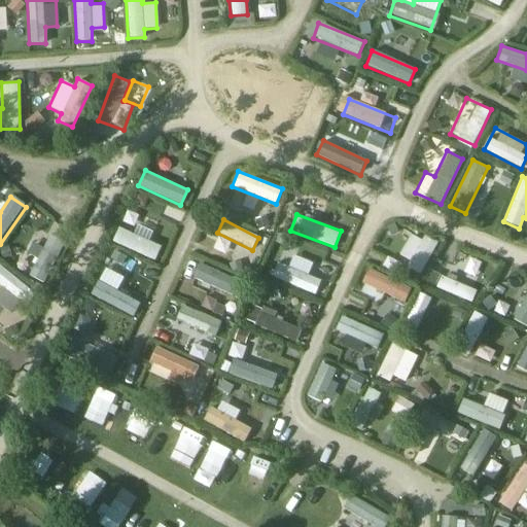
[(118,226),(112,242),(153,261),(161,246),(118,226)]
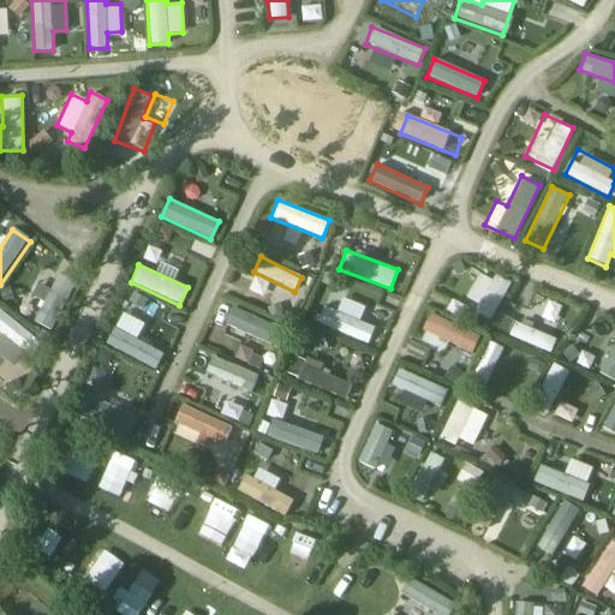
[(479,270),(464,300),(494,317),(509,287),(479,270)]
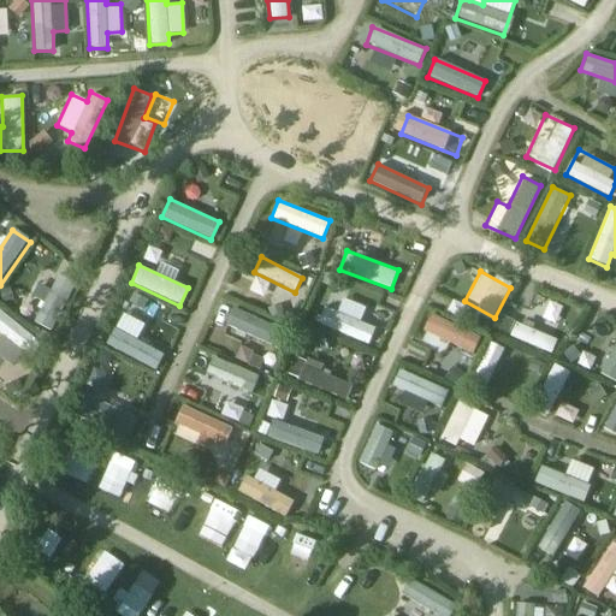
[(318,324),(368,345),(375,326),(326,304),(318,324)]
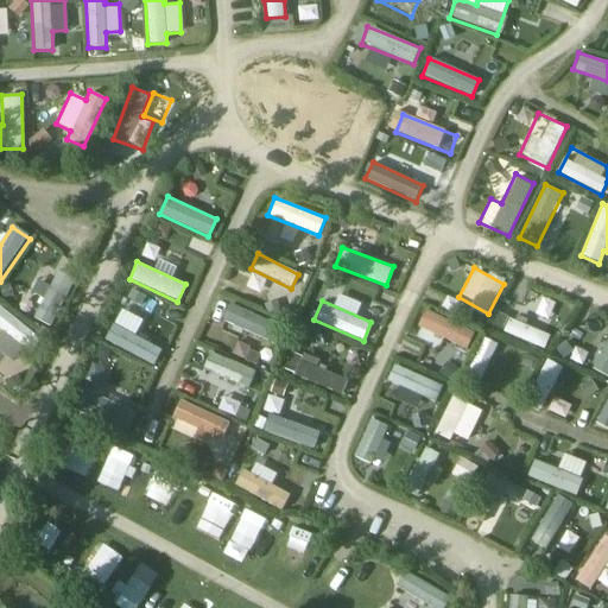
[(271,344),(279,328),(228,304),(220,321),(271,344)]
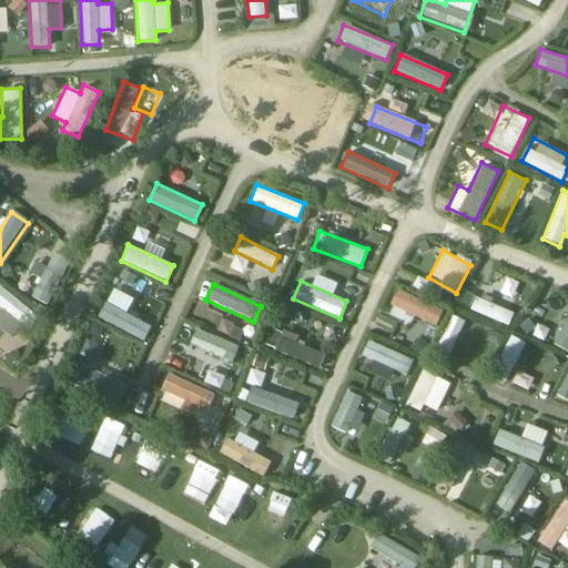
[(40,320),(0,286),(0,307),(29,332),(40,320)]
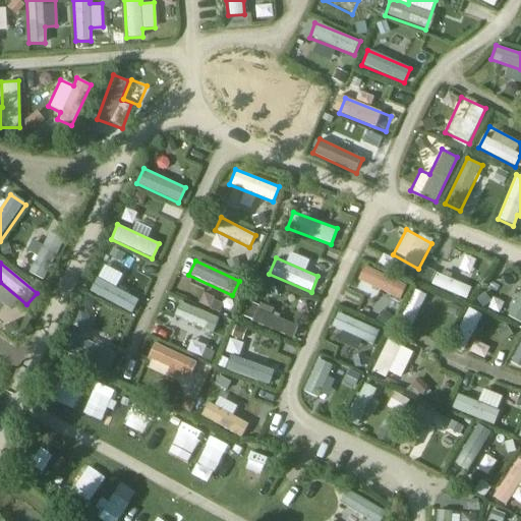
[(102,266),(89,291),(131,313),(138,300),(111,286),(117,274),(102,266)]
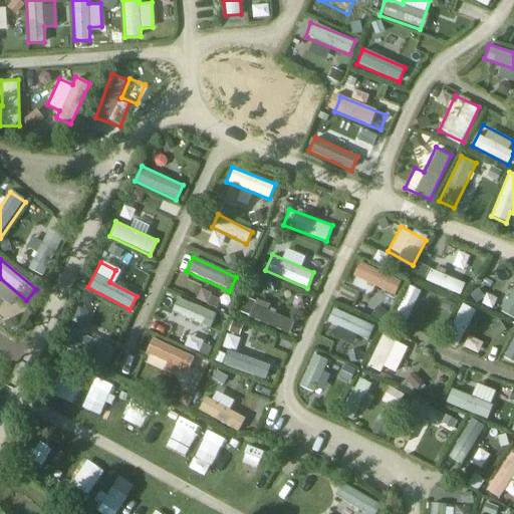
[(351,277),(369,285),(375,270),(358,262),(351,277)]
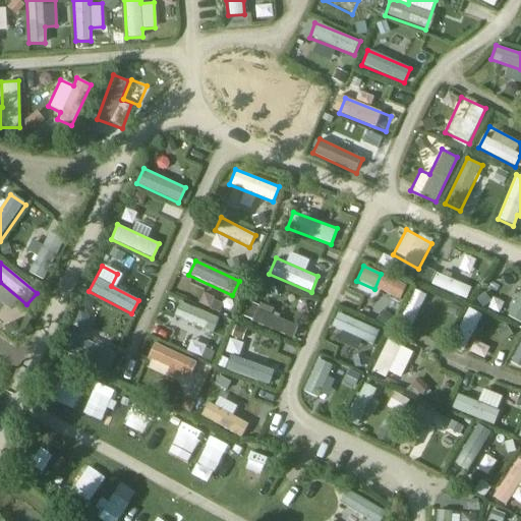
[(424,269),(420,281),(467,298),(472,286),(424,269)]
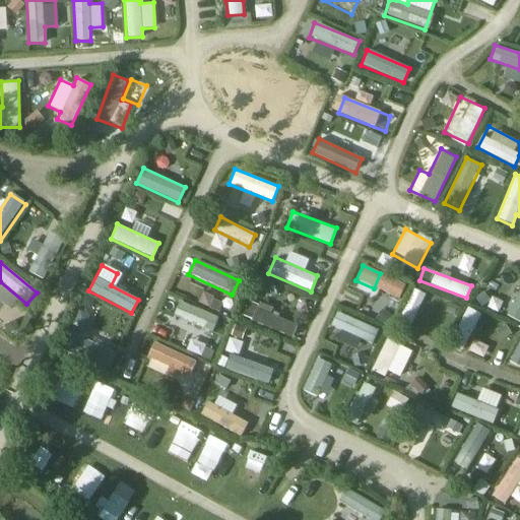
[(519,284),(508,317),(519,321),(519,284)]
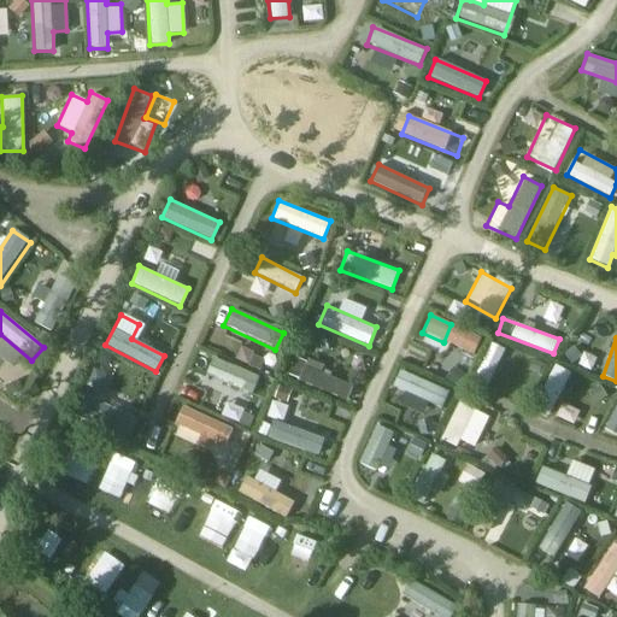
[(471,385),(487,392),(506,350),(491,342),(471,385)]
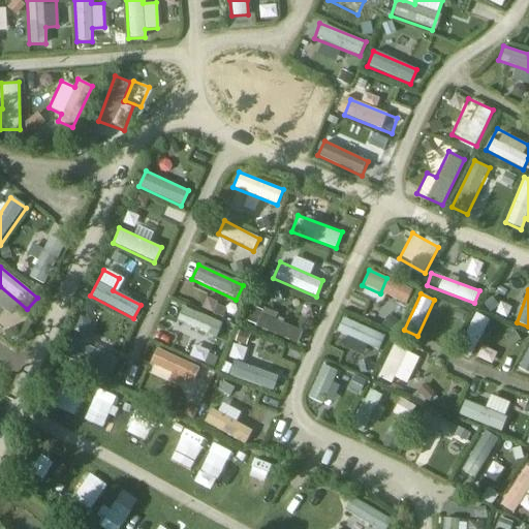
[(173,321),(214,340),(221,323),(181,305),(173,321)]
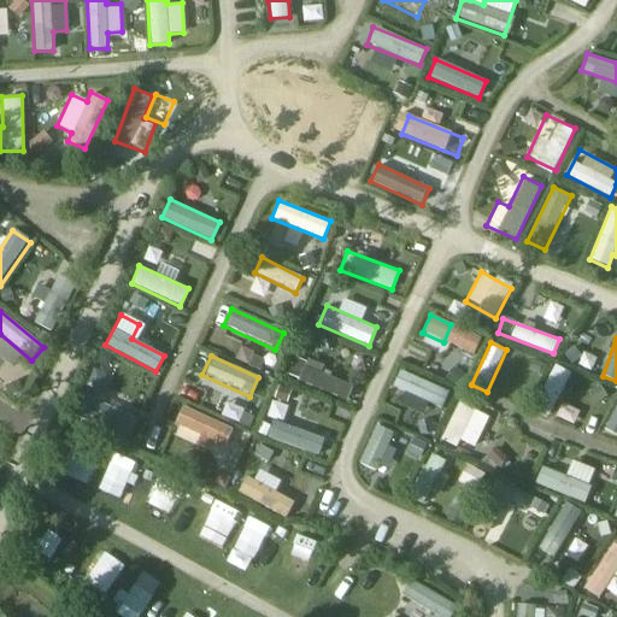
[(295,358),(287,376),(342,400),(351,382),(295,358)]
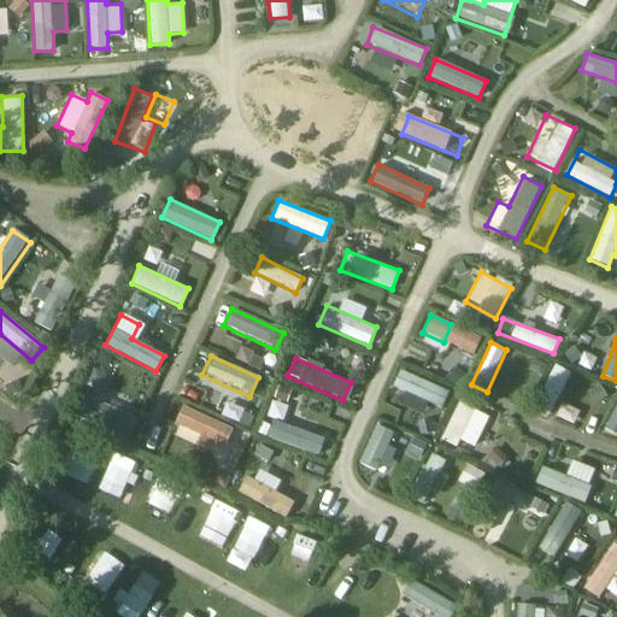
[(557,365),(532,404),(547,415),(573,375),(557,365)]
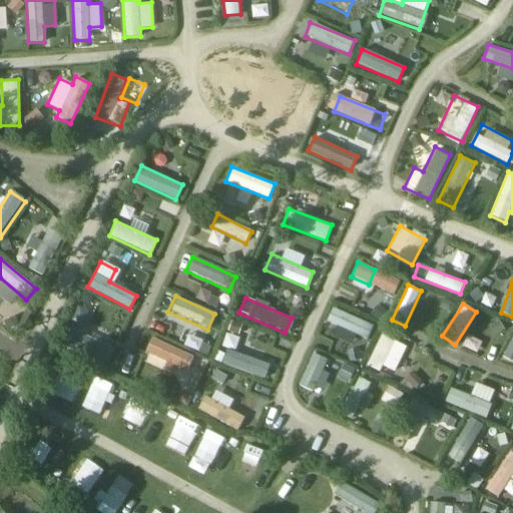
[(367,340),(374,326),(335,308),(329,322),(367,340)]
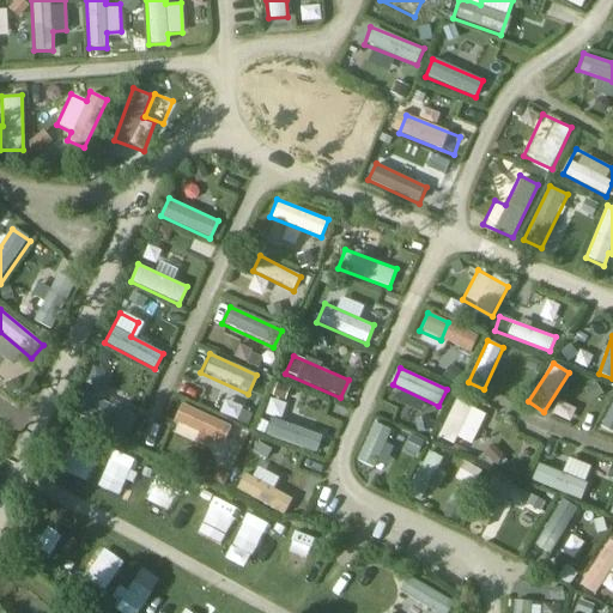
[(115,407),(121,395),(105,388),(99,400),(84,393),(76,408),(128,434),(135,417),(115,407)]
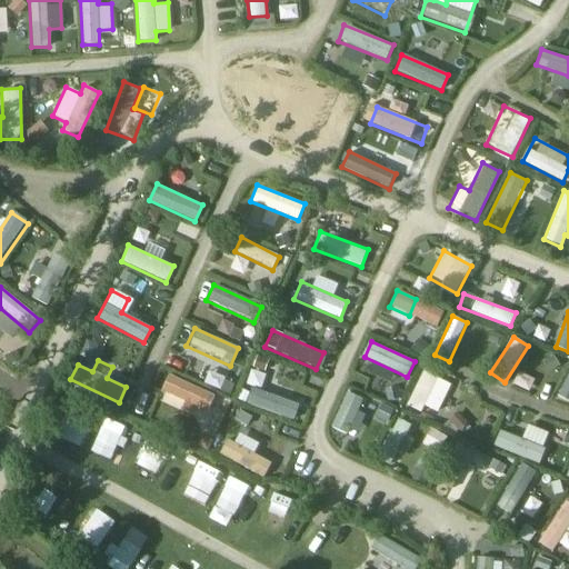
[(256,366),(242,401),(291,420),(297,406),(260,391),(268,370),(256,366)]
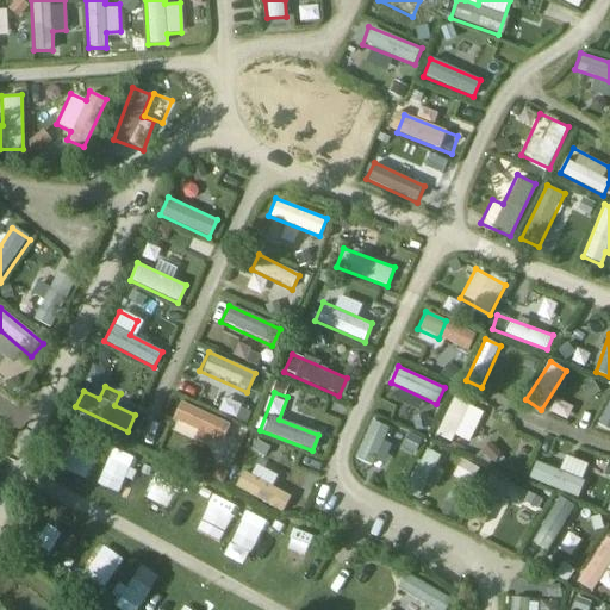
[(452,442),(455,435),(470,442),(484,412),(453,397),(435,434),(452,442)]
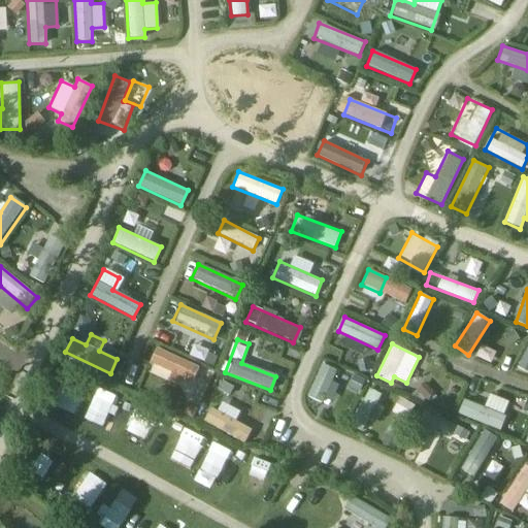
[(527,343),(517,368),(527,373),(527,343)]
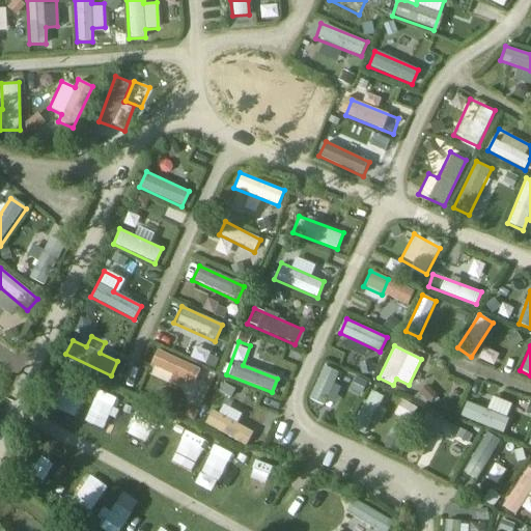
[(478,360),(494,365),(498,353),(483,347),(478,360)]
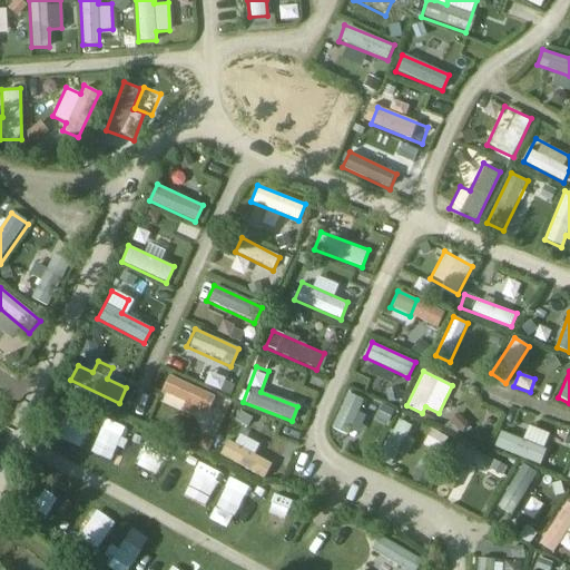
[(159,391),(208,413),(216,396),(168,374),(159,391)]
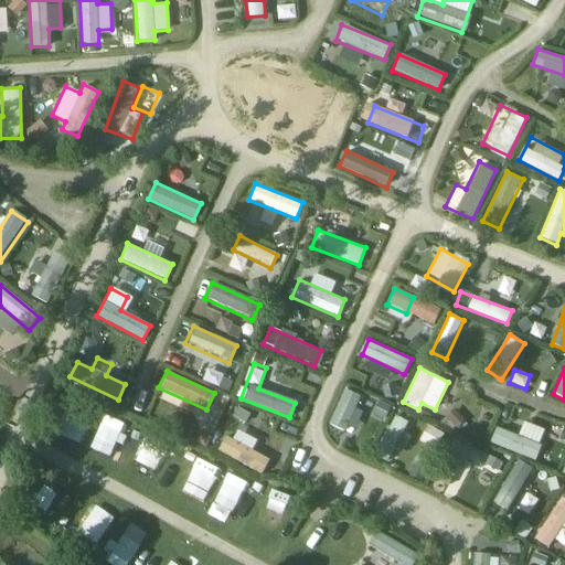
[(365,388),(388,396),(393,383),(370,375),(365,388)]
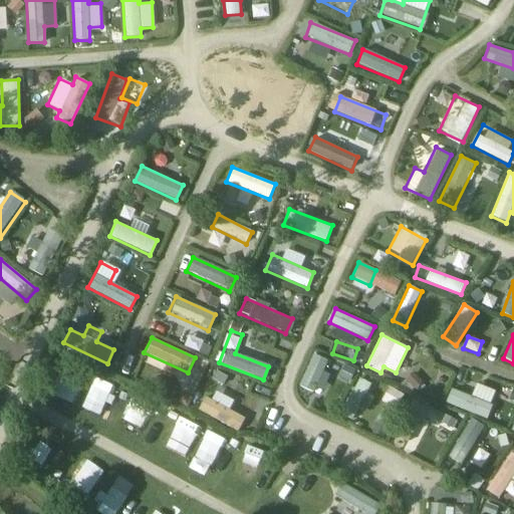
[(300,389),(323,398),(334,368),(311,358),(300,389)]
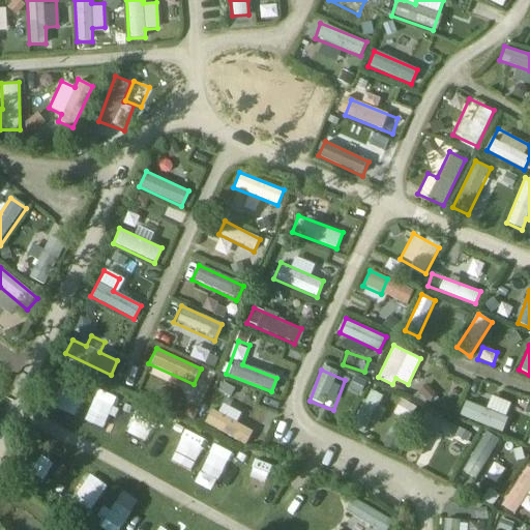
[(366,429),(382,393),(369,388),(354,423),(366,429)]
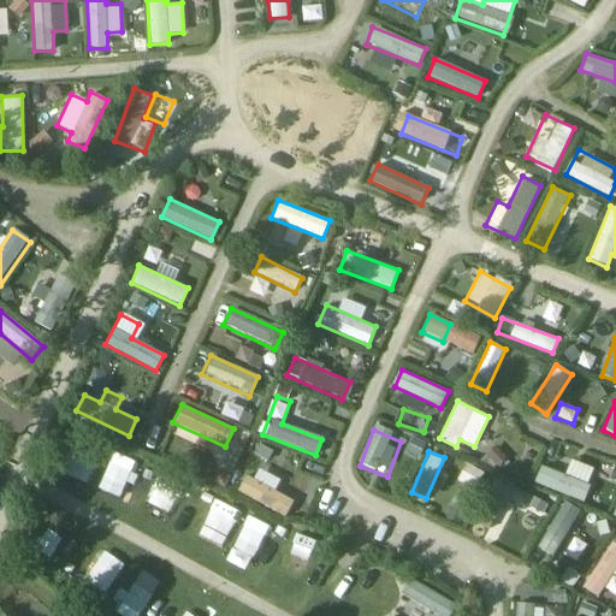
[(468,461),(455,479),(473,491),(485,474),(468,461)]
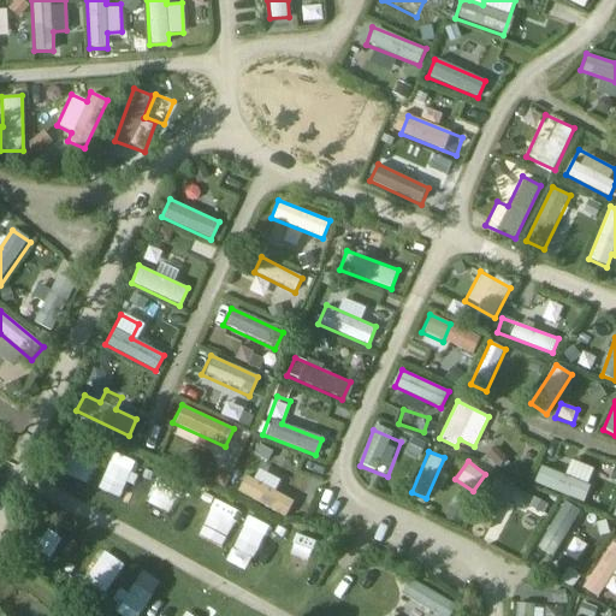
[(533,481),(584,504),(598,473),(579,463),(572,478),(542,465),(533,481)]
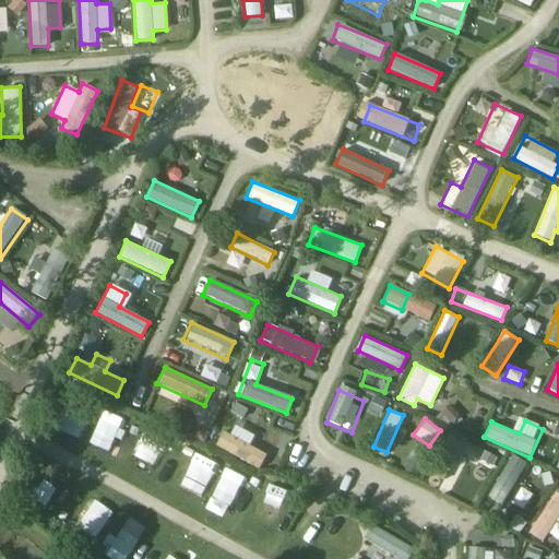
[(259,470),(266,455),(223,431),(215,445),(259,470)]
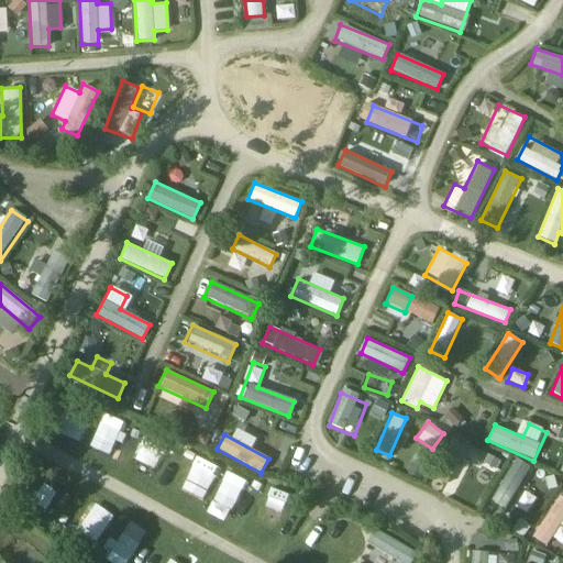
[(452,472),(467,442),(453,435),(438,464),(452,472)]
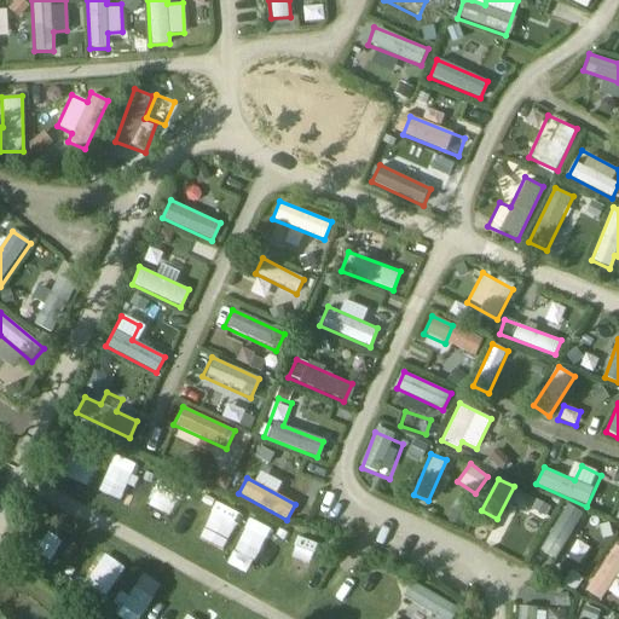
[(563,513),(537,548),(551,559),(577,522),(563,513)]
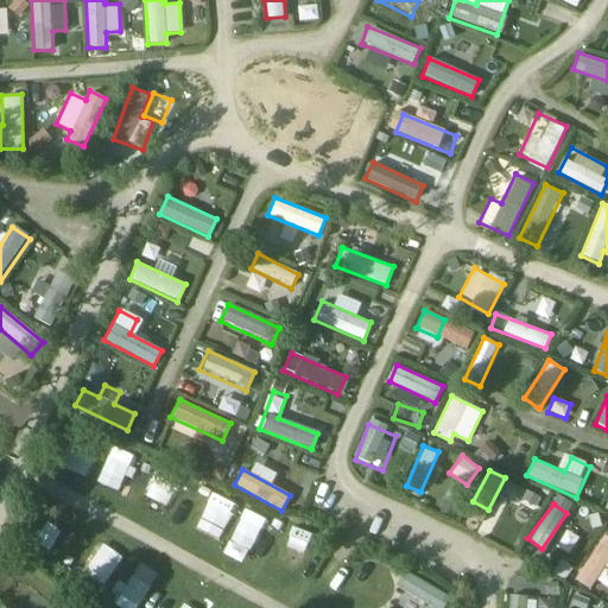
[(297,526),(278,558),(305,575),(325,543),(297,526)]
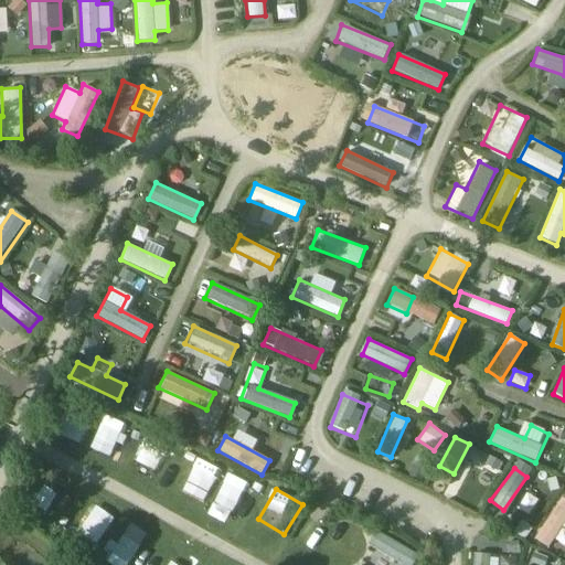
[(533,539),(548,548),(564,523),(564,498),(561,496),(533,539)]
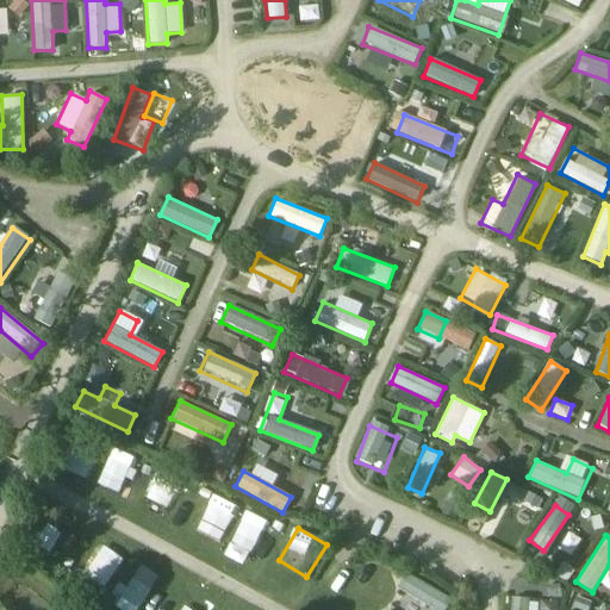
[(433,609),(444,609),(450,599),(411,579),(403,595),(433,609)]
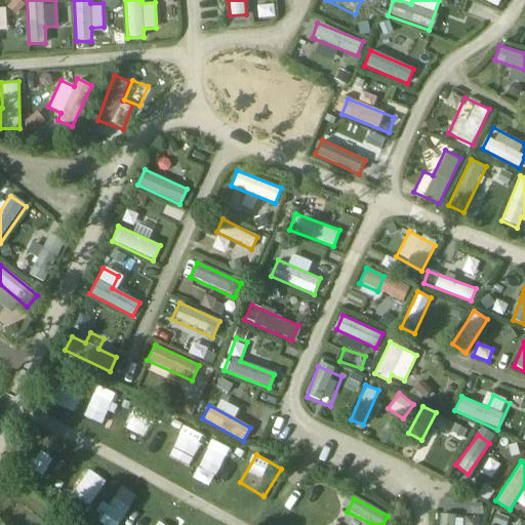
[(479,524),(480,517),(438,514),(437,524),(479,524)]
